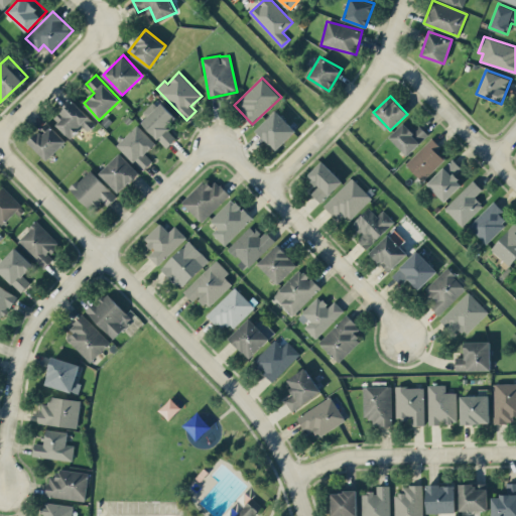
[(52,118),(71,137),(83,126),(88,131),(96,123),(73,99),(52,118)]
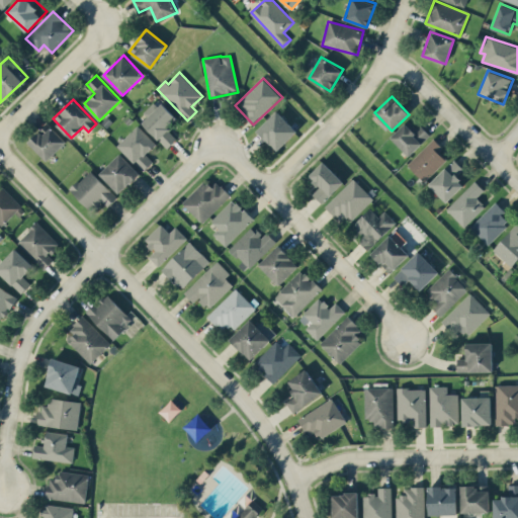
[(158,101),(140,119),(167,148),(176,139),(168,128),(177,120),(158,101)]
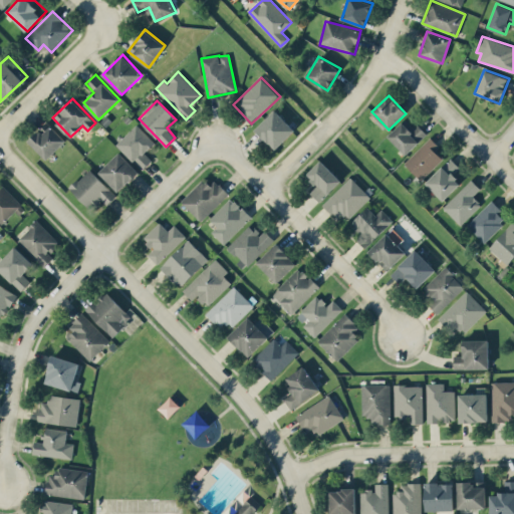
[(256,129),(275,149),(295,130),(275,109),(256,129)]
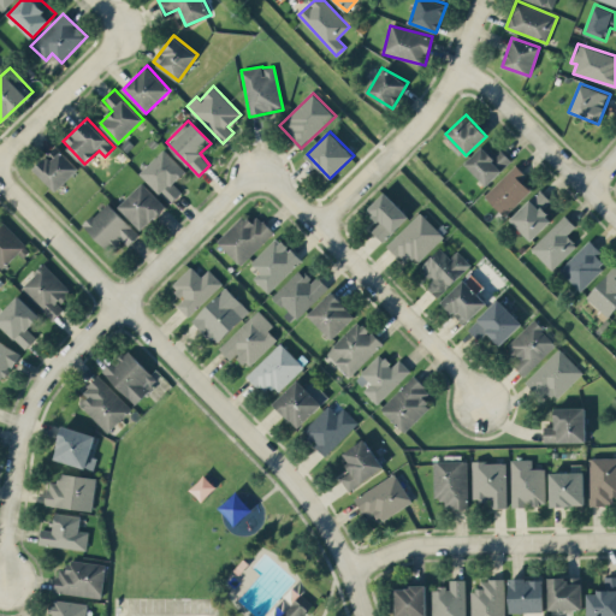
[(80,167),(57,146),(34,170),(57,191),(80,167)]
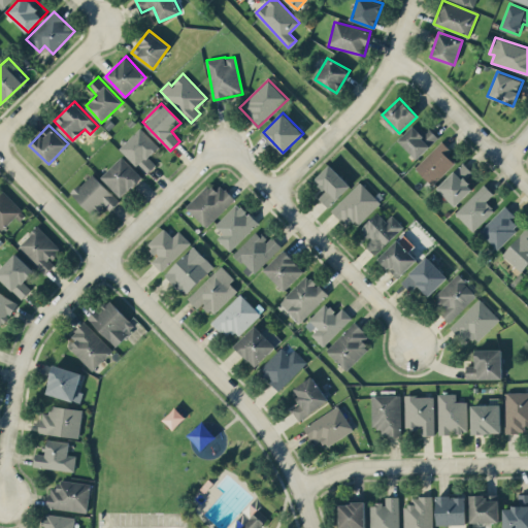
[(429,127),(423,134),(414,125),(398,139),(417,159),(438,137),(429,127)]
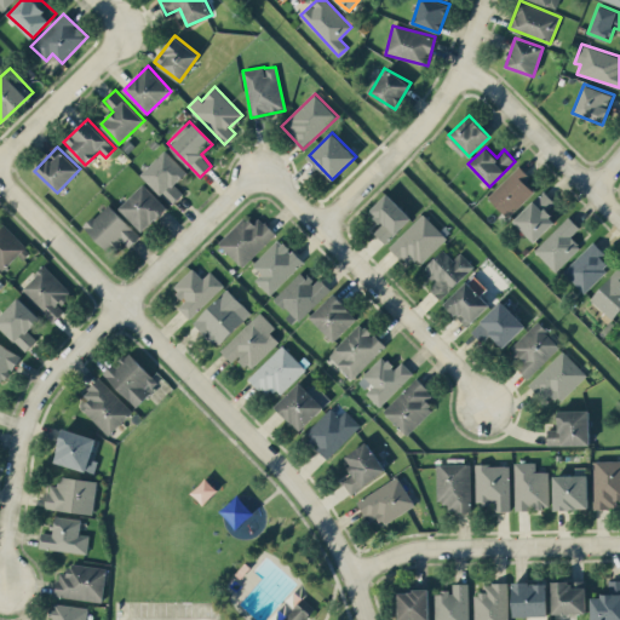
[(183,193),(176,184),(188,172),(166,149),(142,172),(172,204),(183,193)]
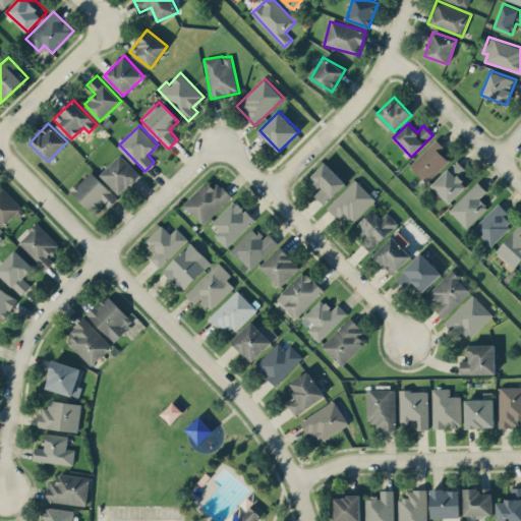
[(409,165),(426,182),(449,160),(442,153),(446,149),(437,138),(409,165)]
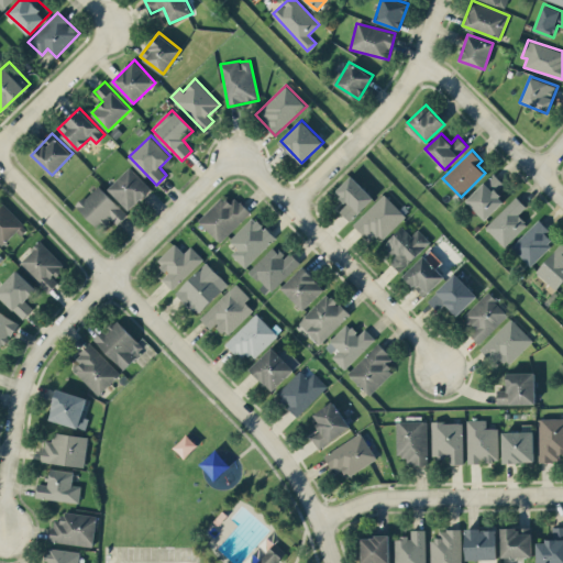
[(109,188),(130,210),(153,188),(131,166),(109,188)]
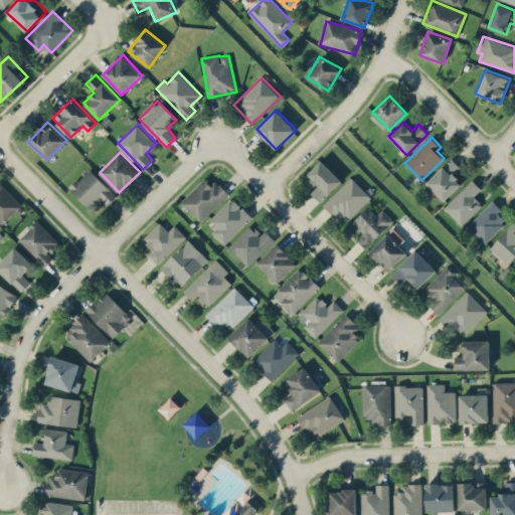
[(462,182),(454,175),(461,167),(451,157),(425,184),(444,201),(462,182)]
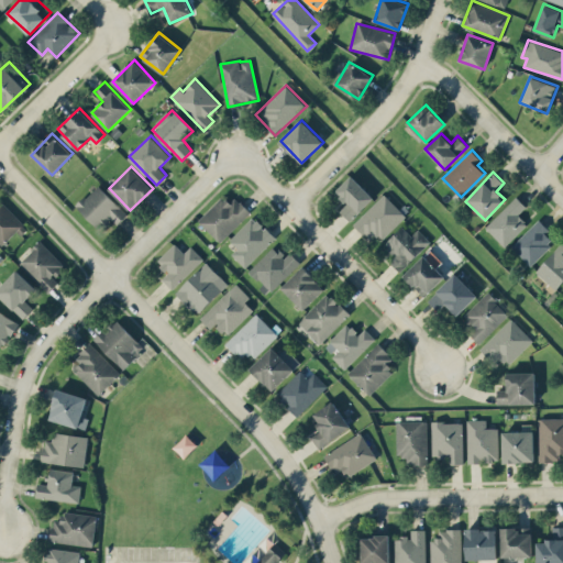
[(335,190),(346,203),(340,210),(350,220),(374,198),(352,175),(335,190)]
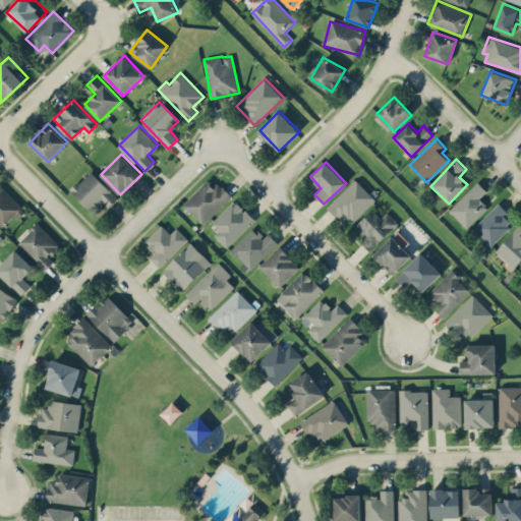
[(105,204),(108,207),(117,198),(92,170),(70,189),(94,214),(105,204)]
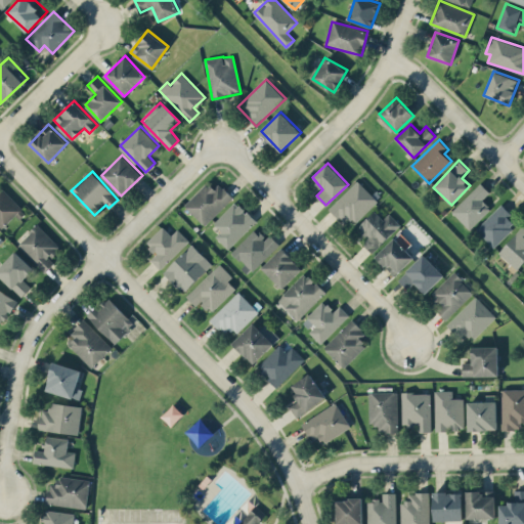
[(378,200),(357,180),(331,207),(351,227),(378,200)]
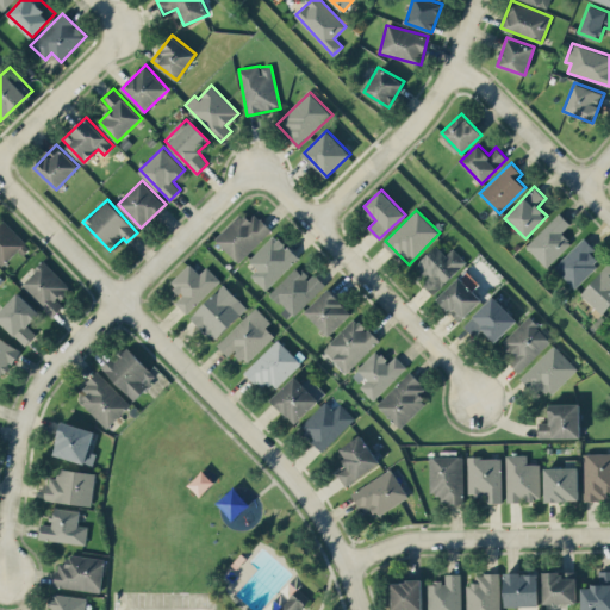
[(215,237),(237,262),(272,230),(255,213),(248,219),(242,212),(215,237)]
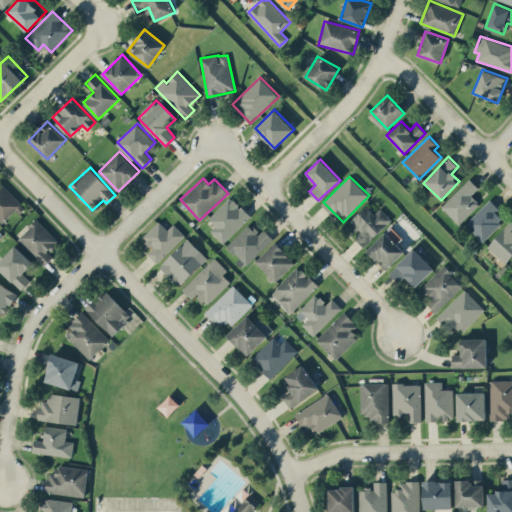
[(471,195),(478,187),(469,178),(441,207),(459,224),(479,203),(471,195)]
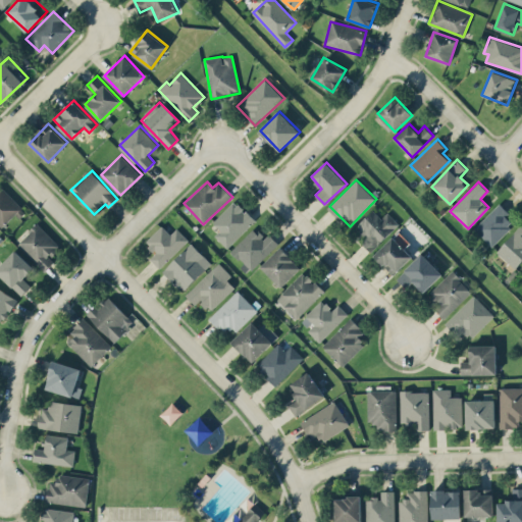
[(220,228),(214,236),(227,248),(254,219),(233,200),(213,222),(220,228)]
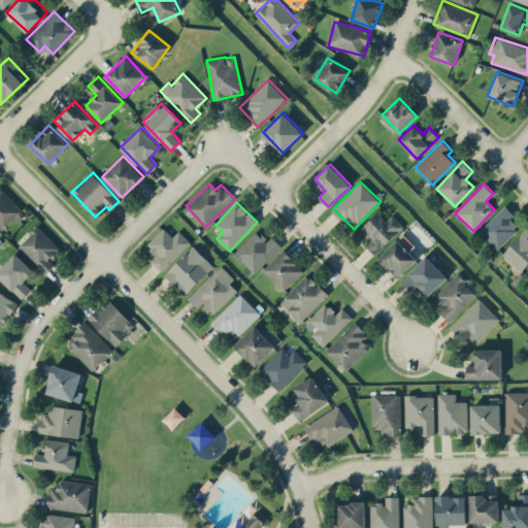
[(496,249),(518,228),(510,220),(515,216),(505,205),(479,230),(496,249)]
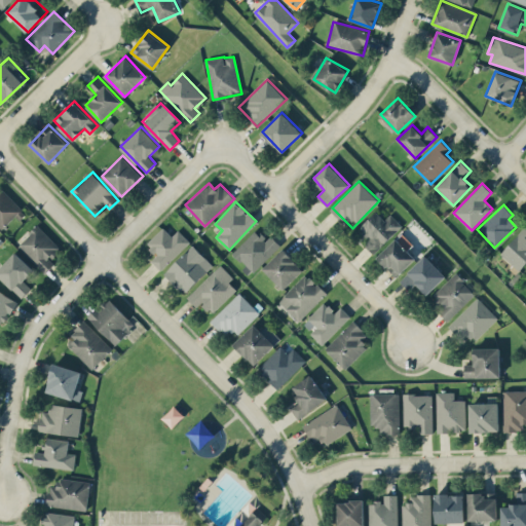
[(390,213),(384,220),(376,211),(359,227),(370,238),(364,243),(372,254),(403,226),(390,213)]
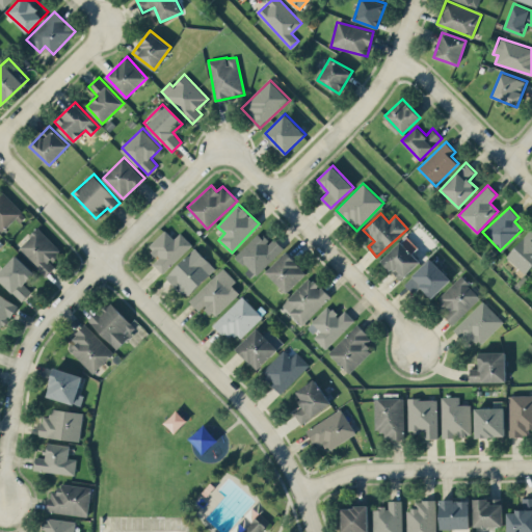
[(61,250),(37,228),(18,248),(46,275),(55,266),(51,262),(61,250)]
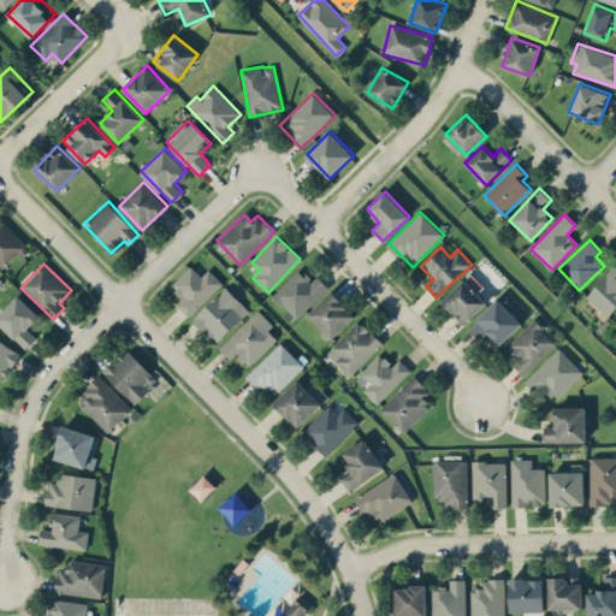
[(585,296),(606,317),(615,304),(615,266),(615,265),(585,296)]
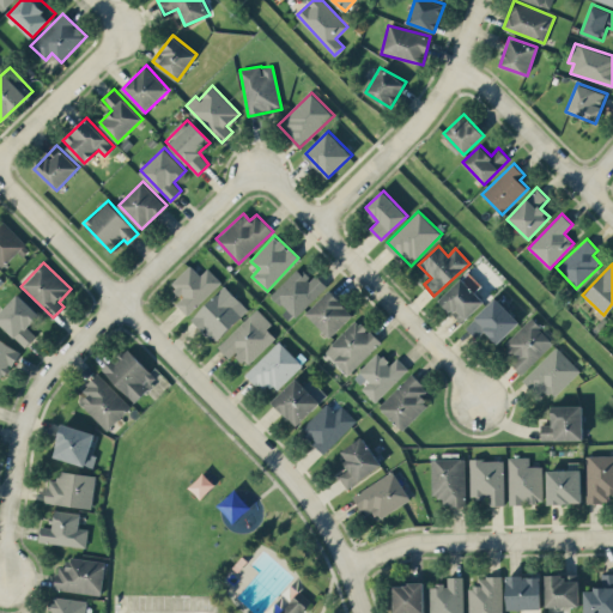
[(207,267),(200,274),(190,265),(170,284),(183,297),(176,303),(187,315),(222,281),(207,267)]
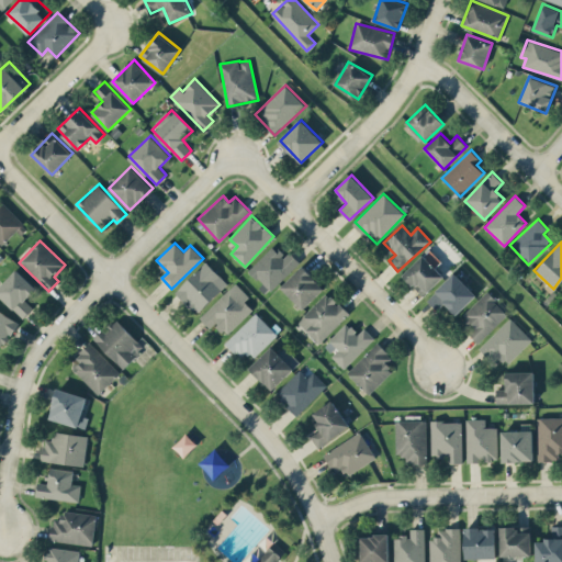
[(290,251),(284,256),(273,245),(249,269),(270,291),(300,262),(290,251)]
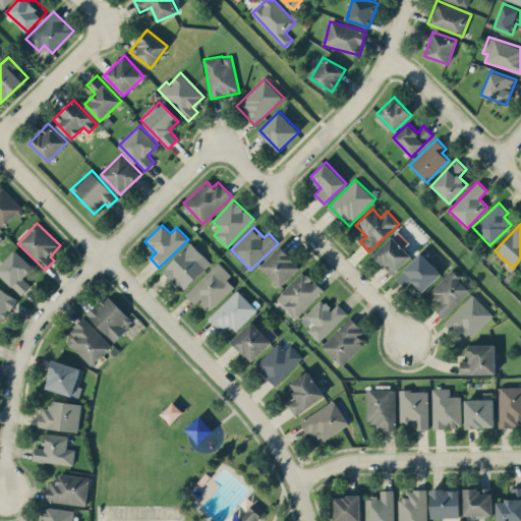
[(404,247),(409,241),(397,230),(373,255),(393,274),(411,254),(404,247)]
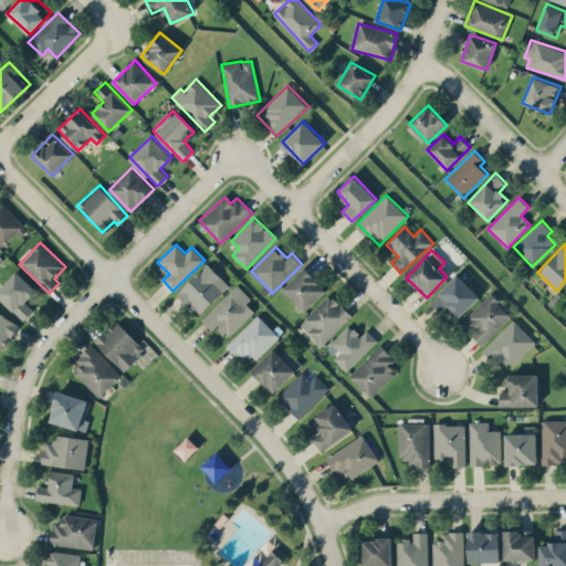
[(177,293),(198,315),(229,285),(208,263),(177,293)]
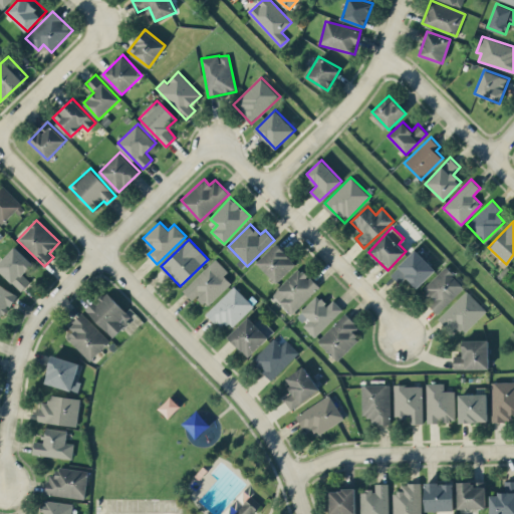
[(257,263),(277,283),(297,262),(276,243),(257,263)]
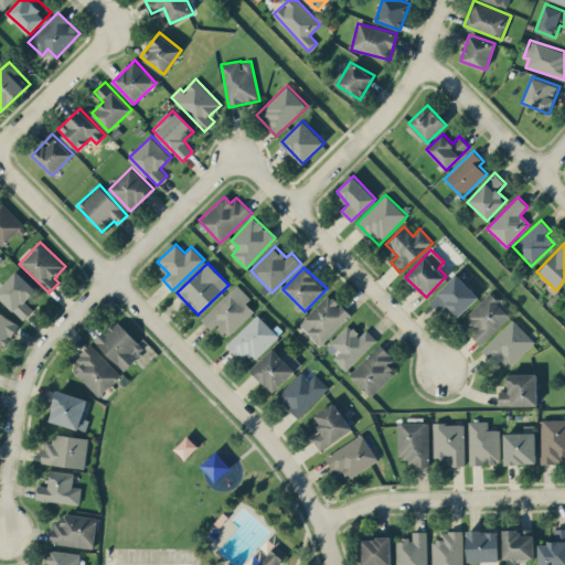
[(0,297),(23,319),(33,309),(25,301),(36,289),(17,270),(0,287),(0,297)]
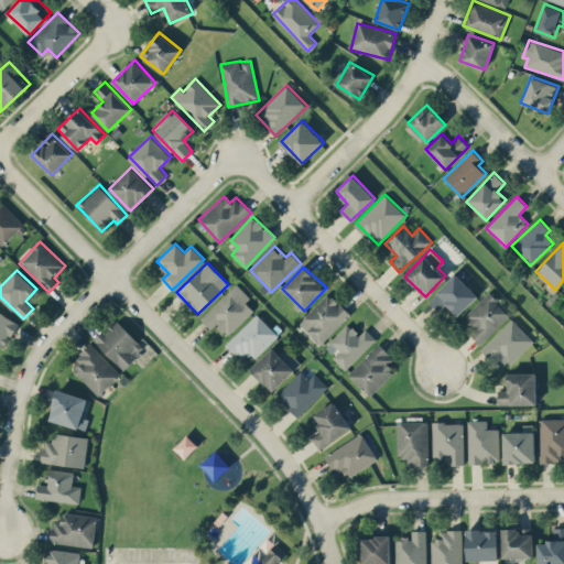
[(478,294),(455,273),(429,301),(440,311),(446,304),(458,316),(478,294)]
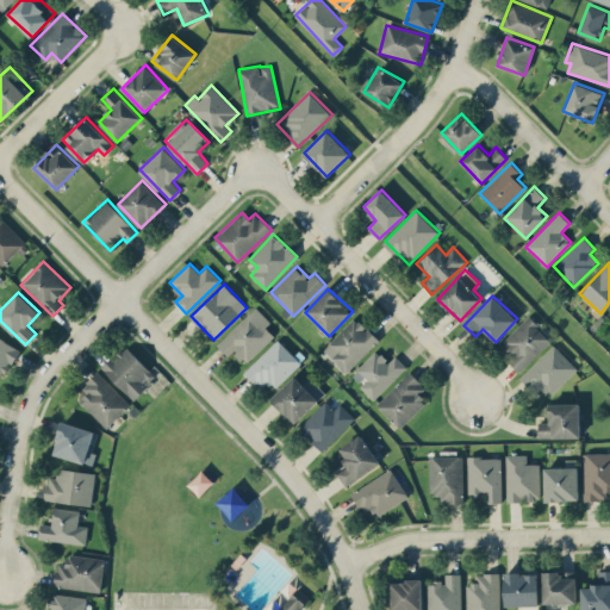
[(228,355),(234,350),(246,362),(274,336),(266,327),(271,322),(256,306),(217,343),(228,355)]
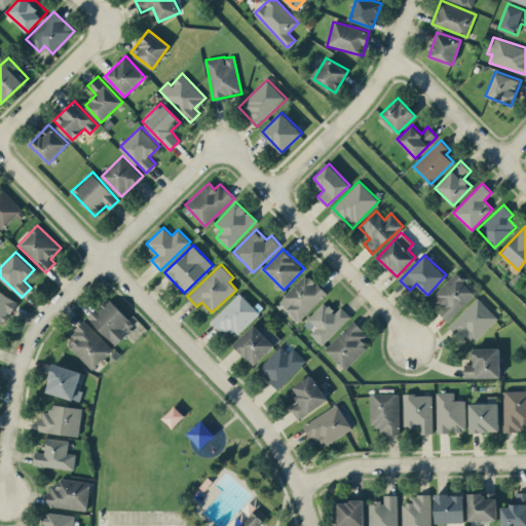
[(277,300),(298,322),(327,294),(306,272),(277,300)]
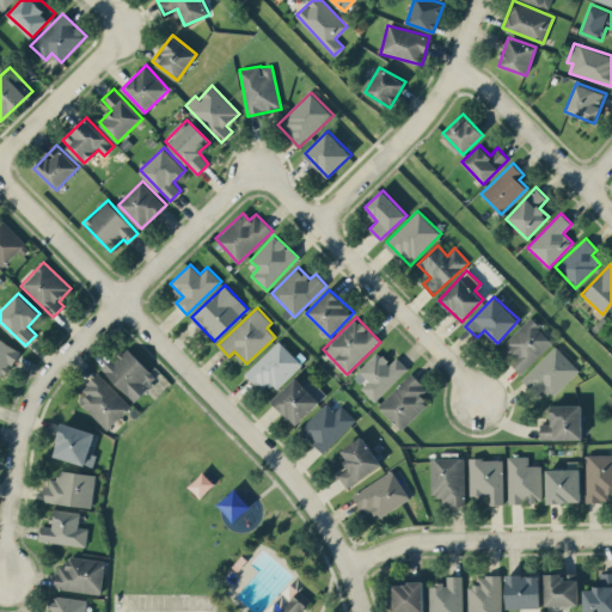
[(522,371),(554,342),(531,317),(500,346),(522,371)]
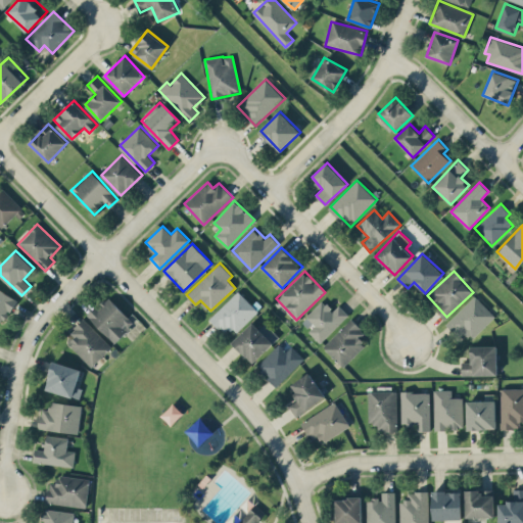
[(208,319),(224,334),(230,328),(235,333),(257,311),(238,290),(208,319)]
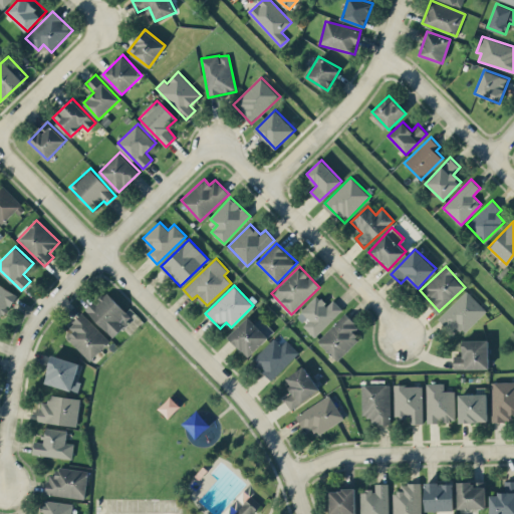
[(86,309),(112,336),(133,317),(106,290),(86,309)]
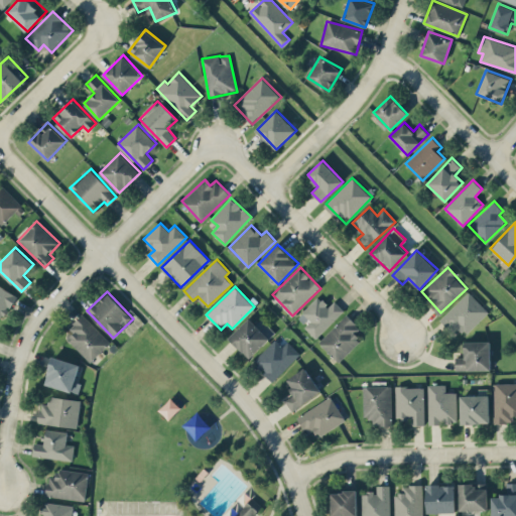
[(489,312),(469,291),(440,318),(454,333),(460,328),(466,335),(489,312)]
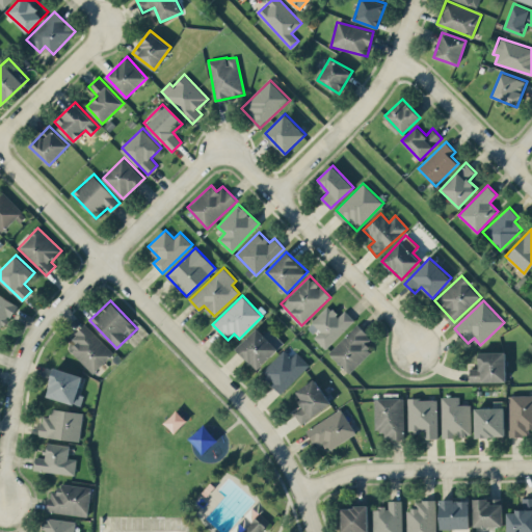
[(313,337),(325,349),(354,319),(345,310),(339,316),(327,304),(307,327),(314,335),(313,337)]
